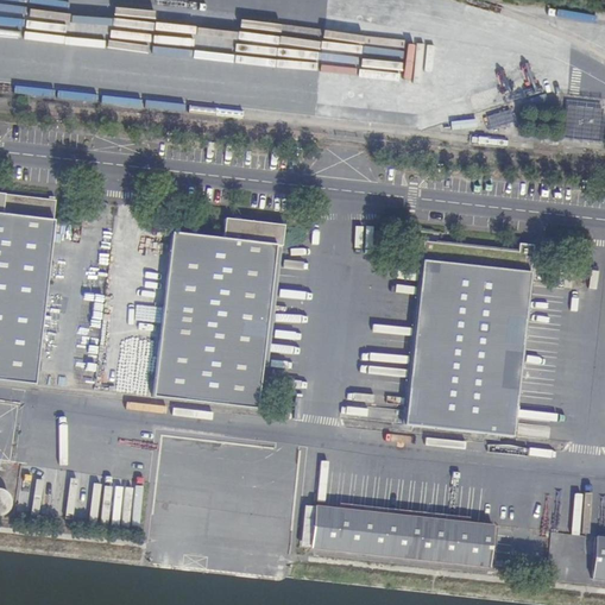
[(316,50),(315,71),(350,73),(351,51),(316,50)]
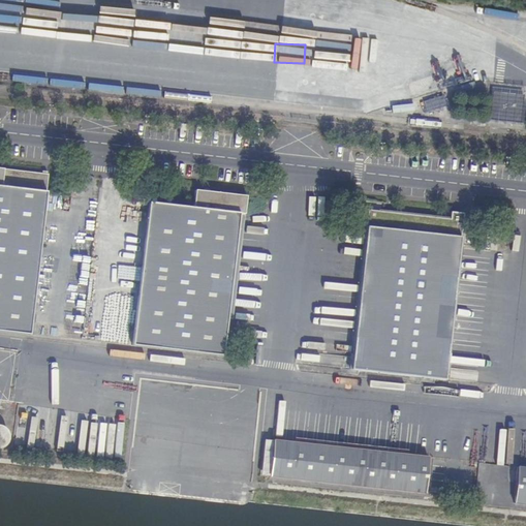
[(525,94),(499,91),(496,120),(525,123),(525,94)]
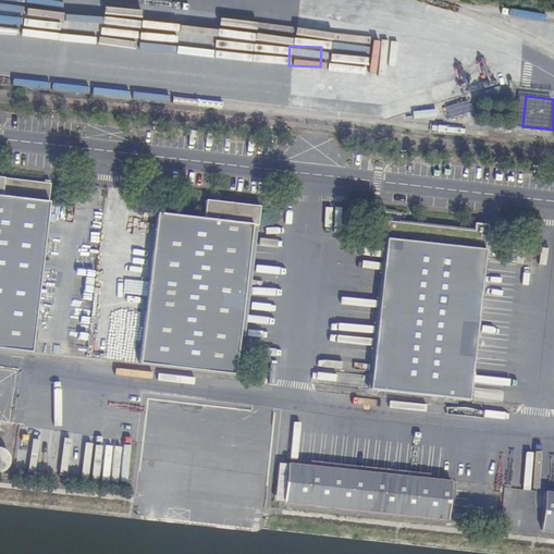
[(52,181),(0,174),(0,346),(33,351),(52,181)]
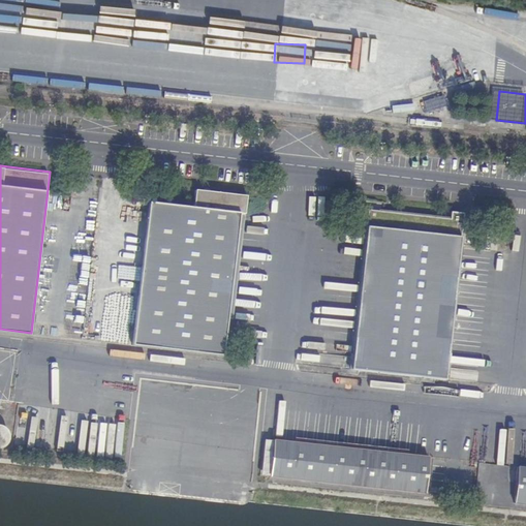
[(195,207),(151,200),(146,239),(133,343),(225,354),(241,213),(248,212),(250,194),(198,188),(195,207)]
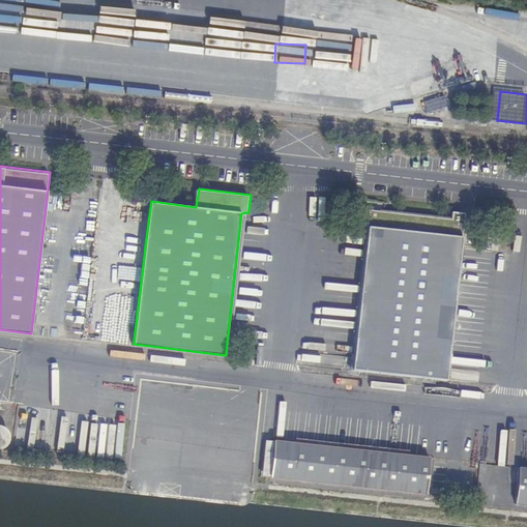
[(372,205),(352,367),(448,377),(468,209),(456,208),(455,214),(372,205)]
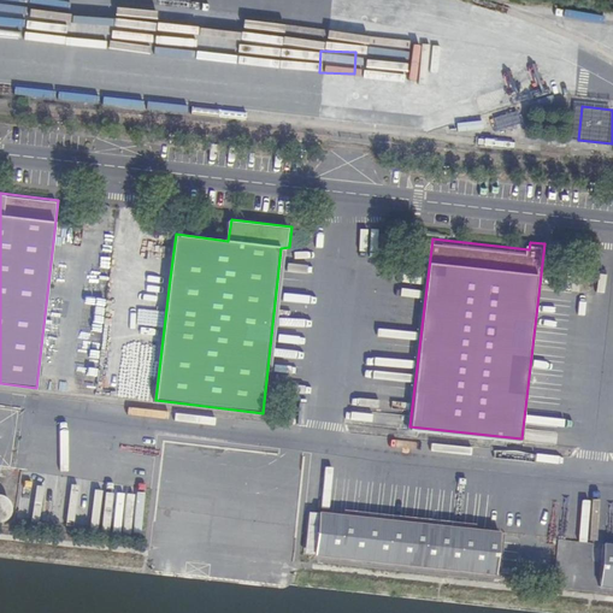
[(0,523),(6,523),(11,519),(13,514),(15,508),(15,502),(11,497),(6,495),(0,494),(0,493),(0,523)]
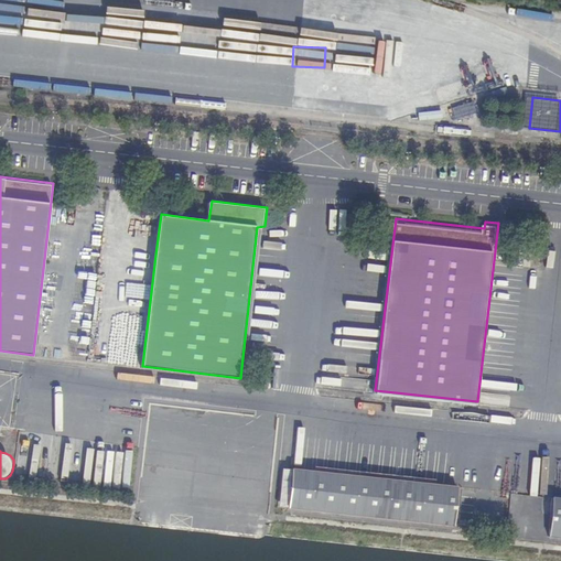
[(457,487),(293,470),(289,506),(453,525),(457,487)]
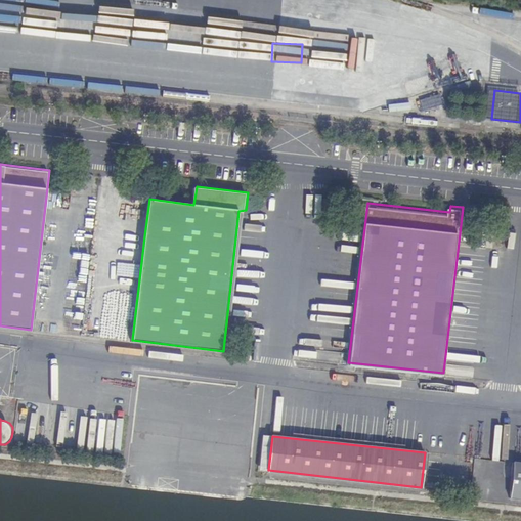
[(445,457),(429,454),(427,475),(443,476),(445,457)]
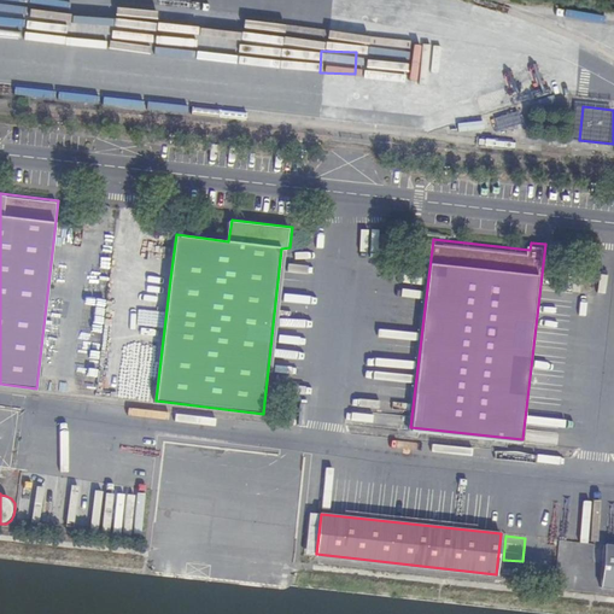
[(613,547),(604,545),(600,586),(613,588),(613,547)]
